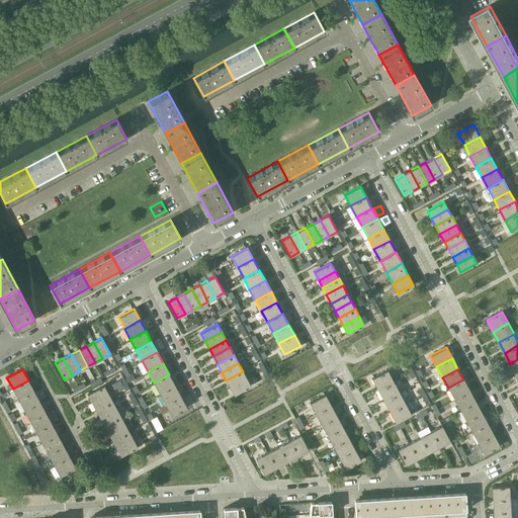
[(386,370),(371,378),(377,390),(394,381),(386,370)]
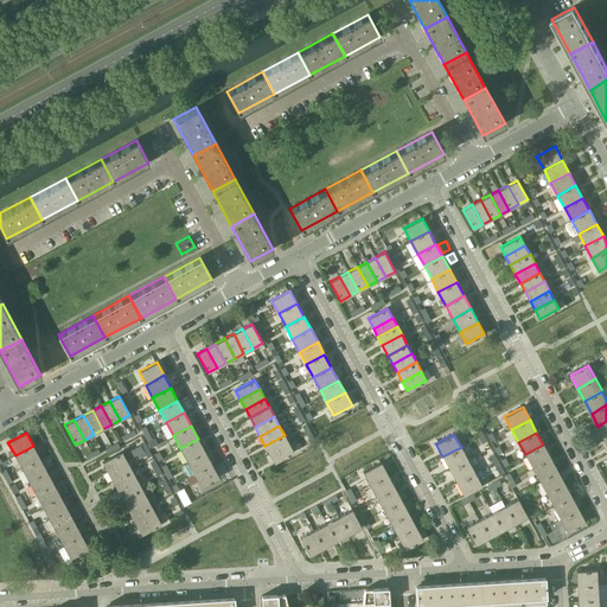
[(285,435),(264,446),(269,454),(289,443),(285,435)]
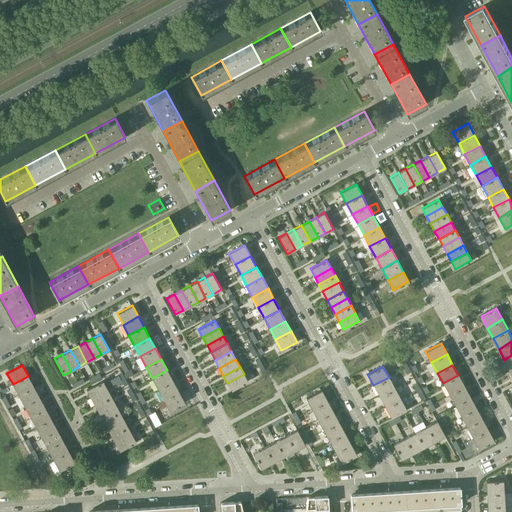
[(167,370),(152,378),(158,389),(173,381),(167,370)]
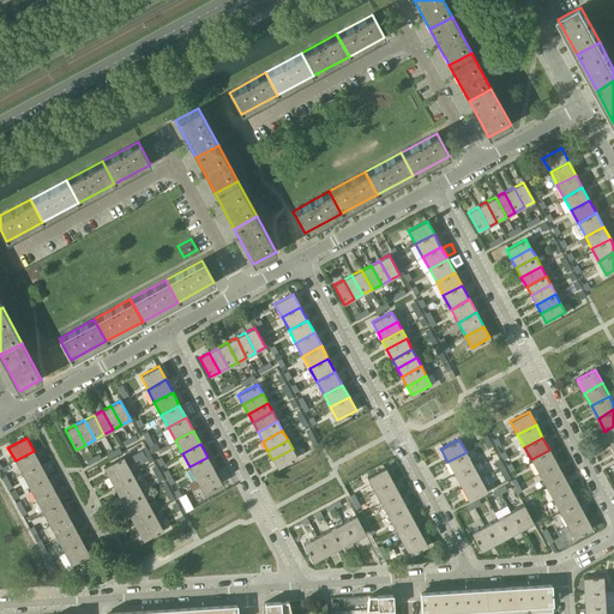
[(293,449),(272,459),(277,468),(296,457),(293,449)]
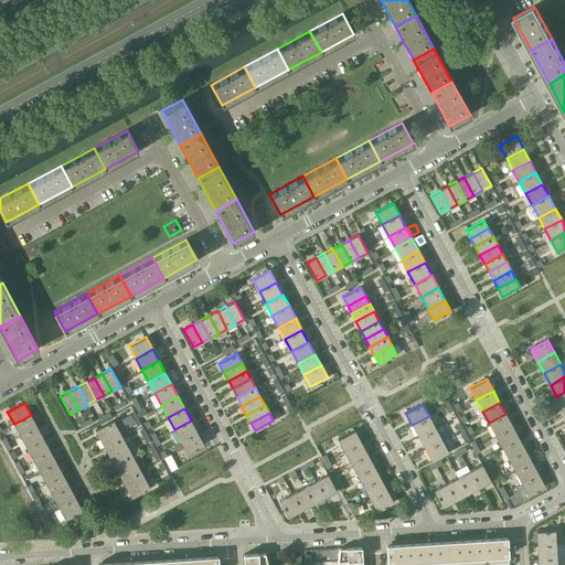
[(505,414),(489,423),(496,436),(512,427),(505,414)]
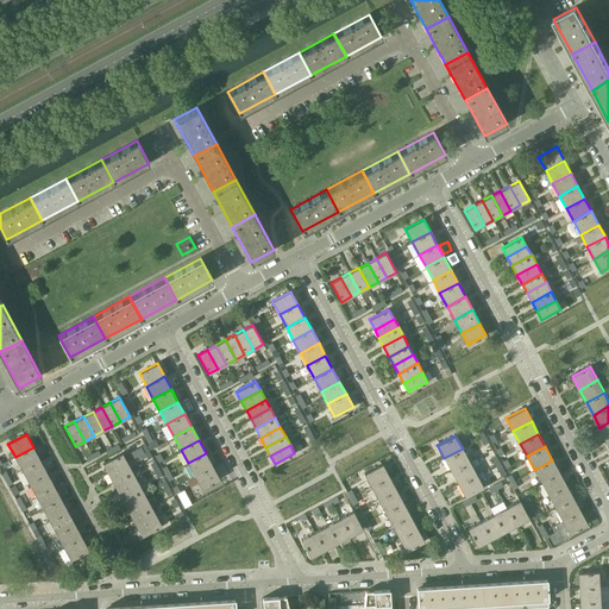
[(33,447),(16,457),(22,470),(41,460),(33,447)]
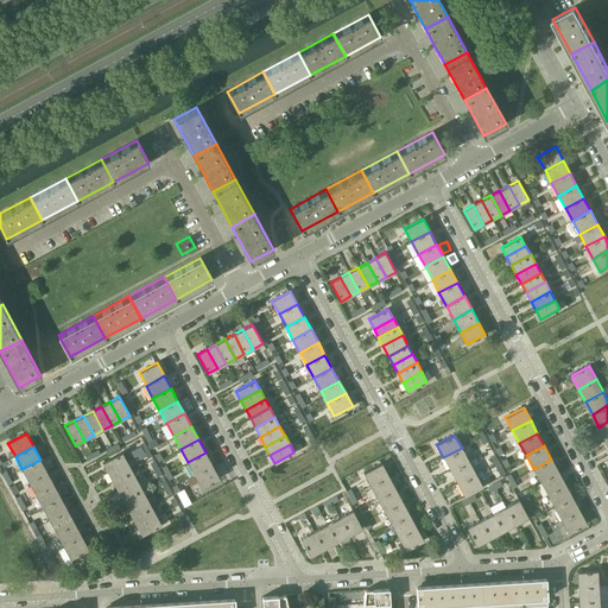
[(462,448),(443,457),(450,472),(469,461),(462,448)]
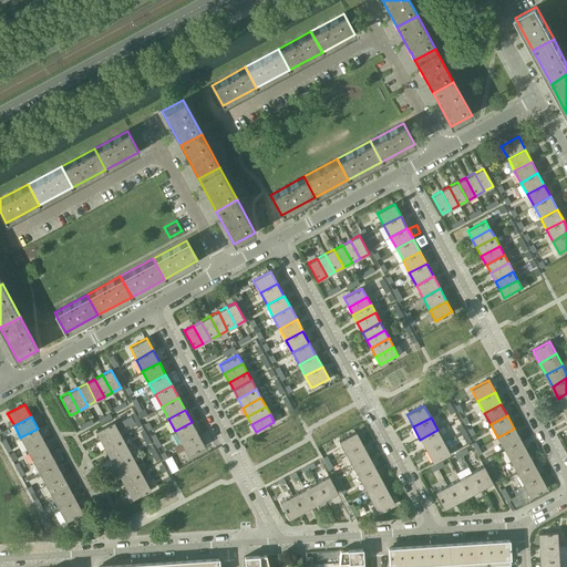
[(114,422),(95,432),(100,440),(117,430),(114,422)]
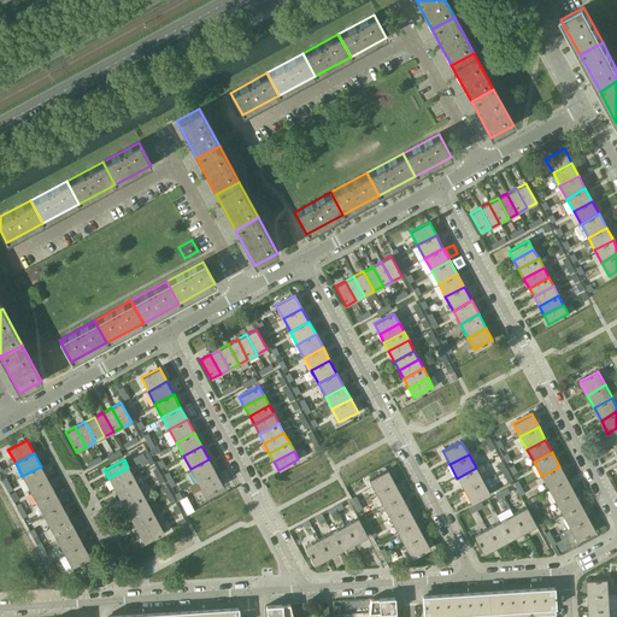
[(209,459),(191,469),(197,482),(216,472),(209,459)]
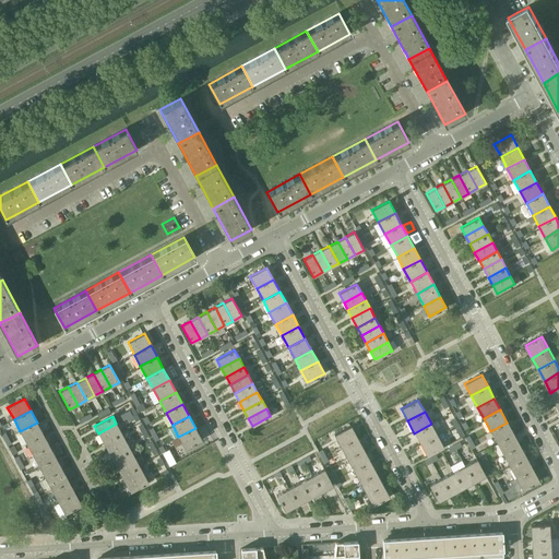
[(37,423),(20,431),(26,443),(43,435),(37,423)]
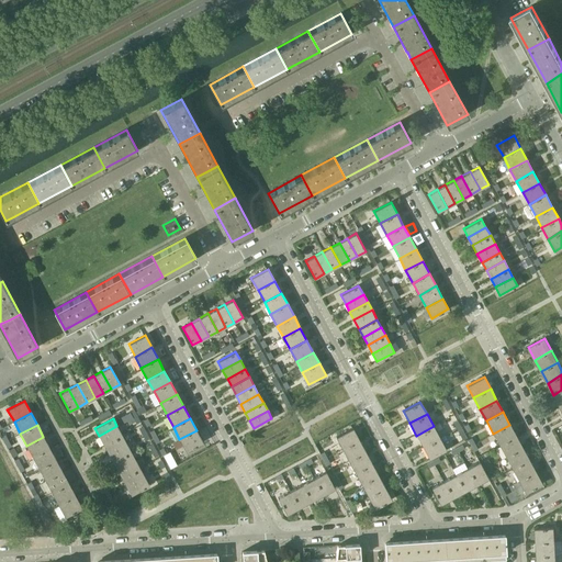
[(509,425),(493,434),(499,446),(516,437),(509,425)]
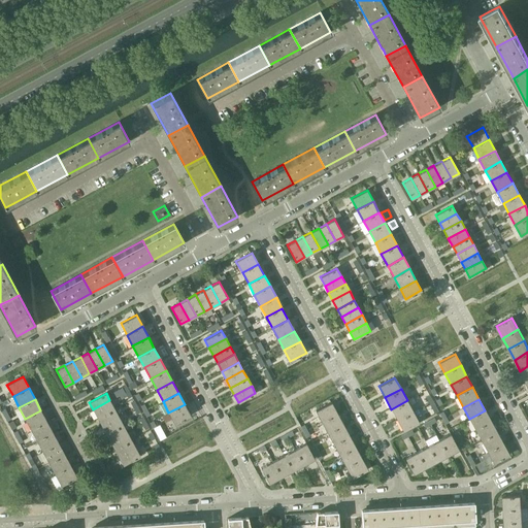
[(109,400),(93,409),(98,418),(114,408),(109,400)]
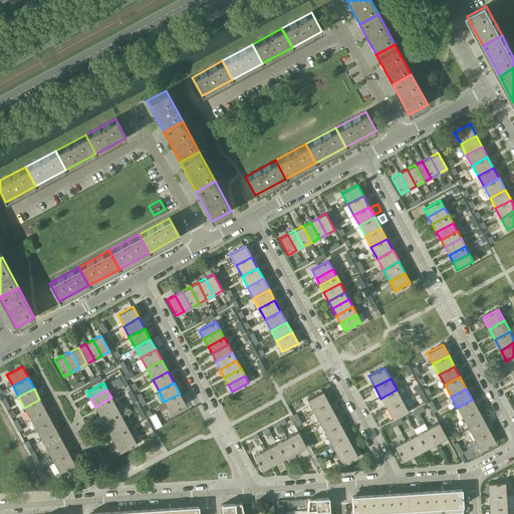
[(397,390),(380,399),(387,409),(402,401),(397,390)]
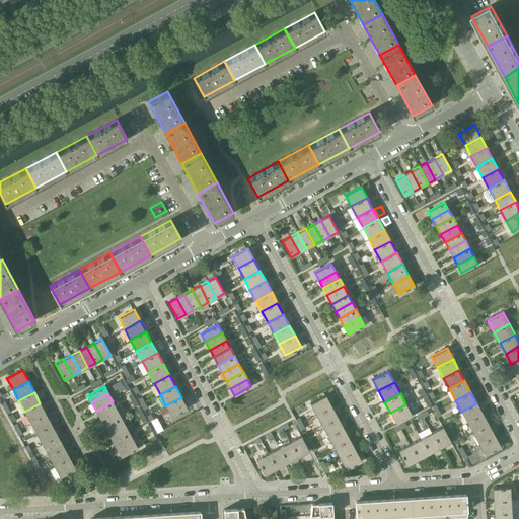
[(428,398),(425,394),(421,396),(417,398),(420,403),(424,401),(424,400),(428,398)]
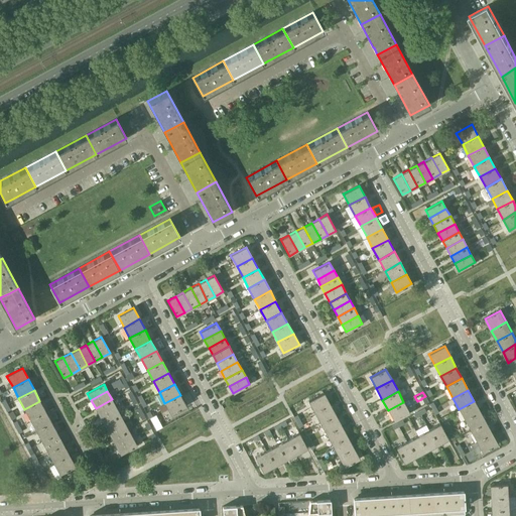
[(324,393),(308,401),(314,412),(330,403),(324,393)]
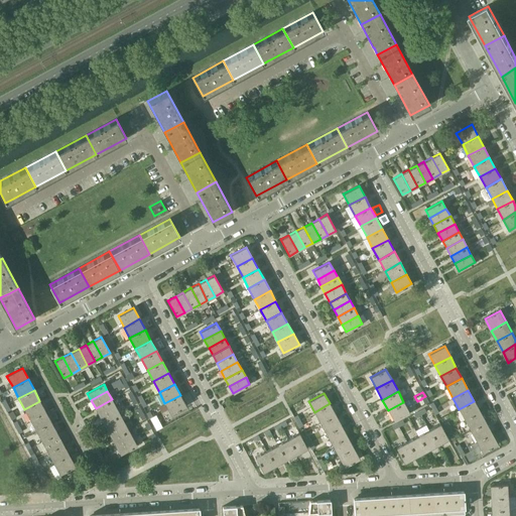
[(180,395),(164,403),(170,414),(186,406),(180,395)]
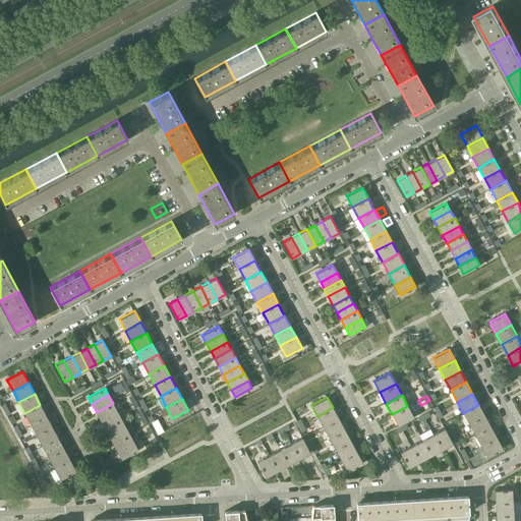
[(113,403),(97,412),(101,420),(117,411),(113,403)]
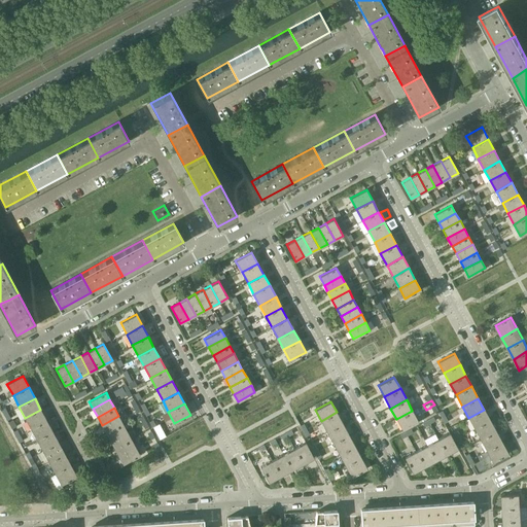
[(40,410),(25,418),(31,429),(46,420),(40,410)]
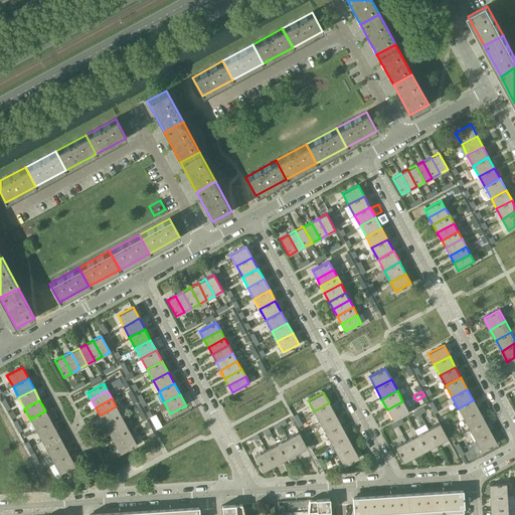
[(473,400),(458,408),(464,418),(479,410),(473,400)]
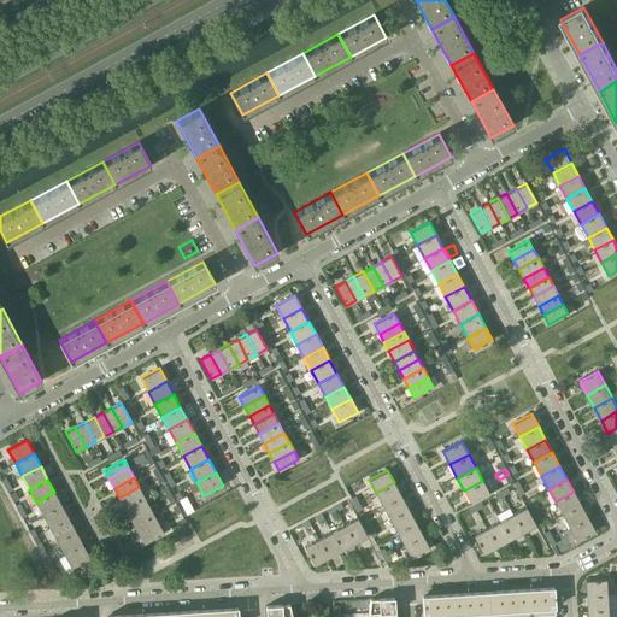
[(482,481),(464,491),(471,504),(489,494),(482,481)]
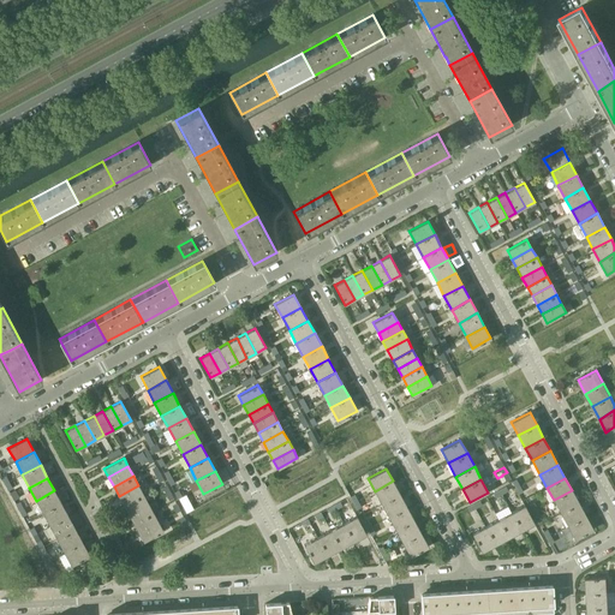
[(393,481),(375,491),(381,503),(400,494),(393,481)]
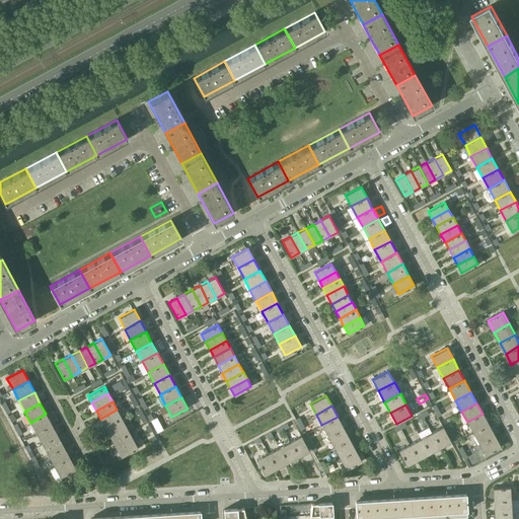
[(117,410),(100,419),(104,426),(121,418),(117,410)]
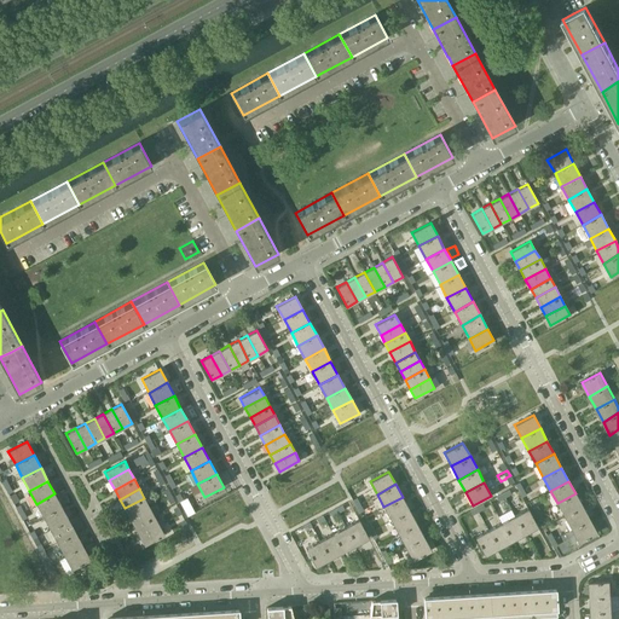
[(55,493),(36,504),(44,518),(62,507),(55,493)]
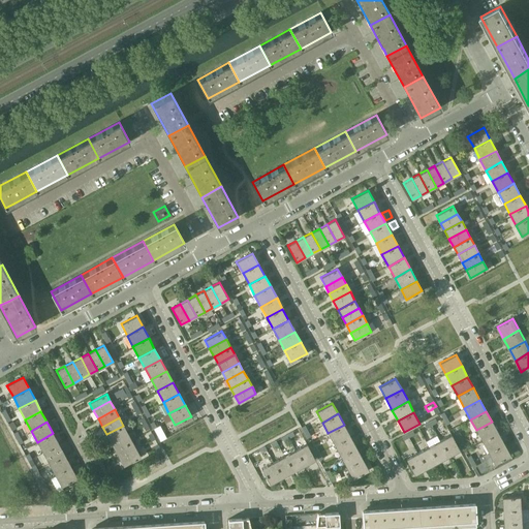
[(492,422),(476,430),(483,441),(498,433),(492,422)]
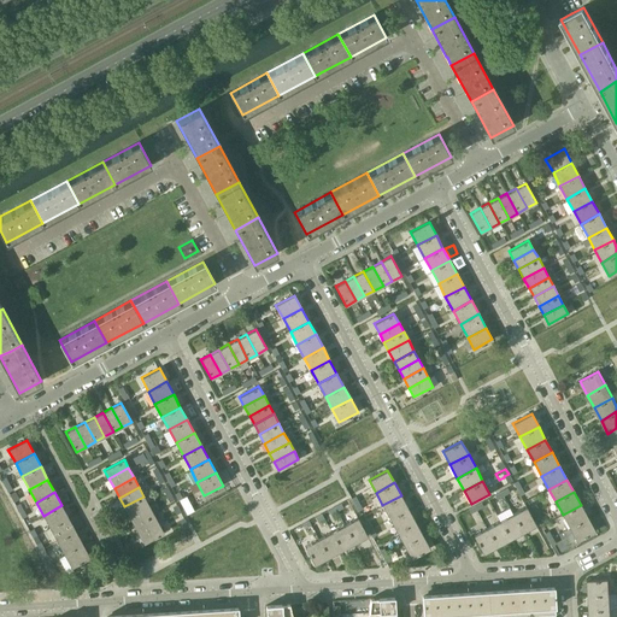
[(401,495),(382,505),(391,519),(409,510),(401,495)]
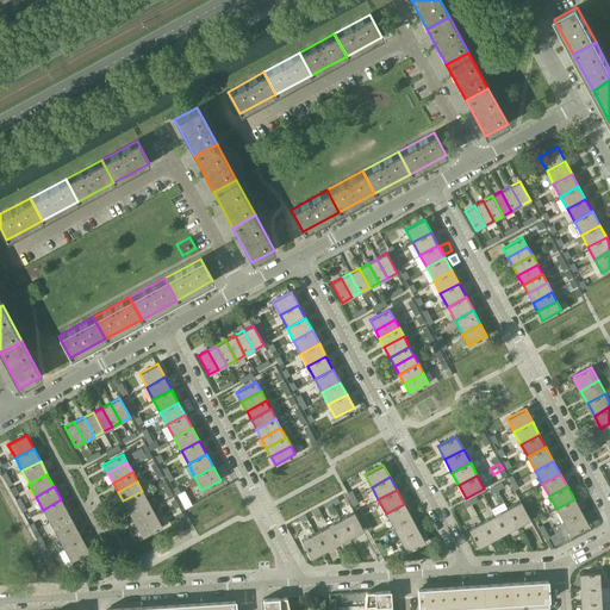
[(142,491),(123,500),(128,510),(147,499),(142,491)]
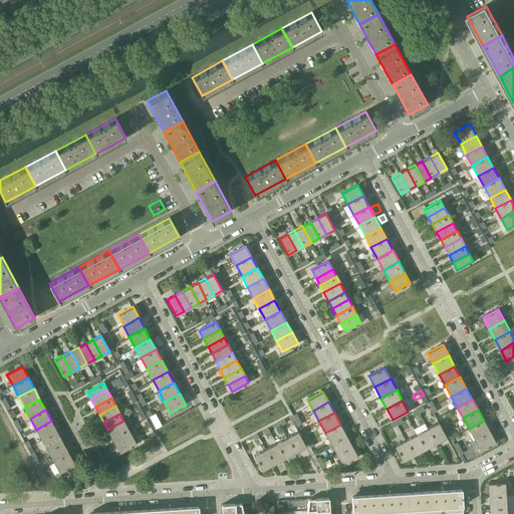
[(152,415),(149,417),(155,428),(161,425),(155,414),(152,415)]
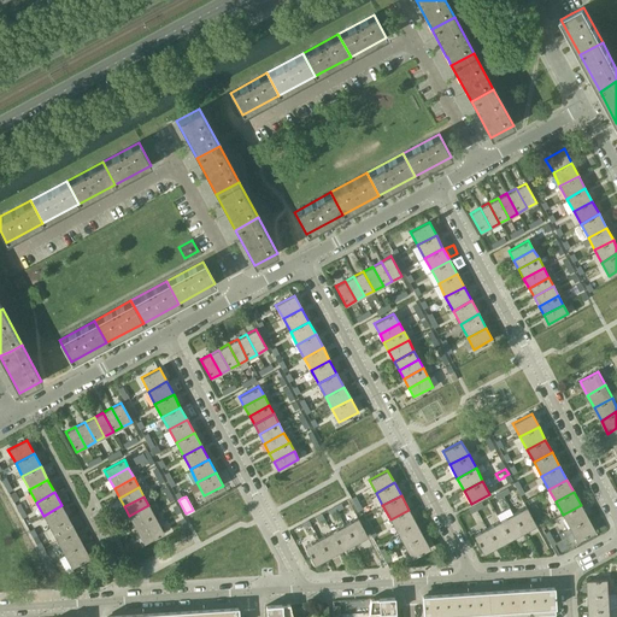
[(62,505),(43,516),(51,529),(69,518),(62,505)]
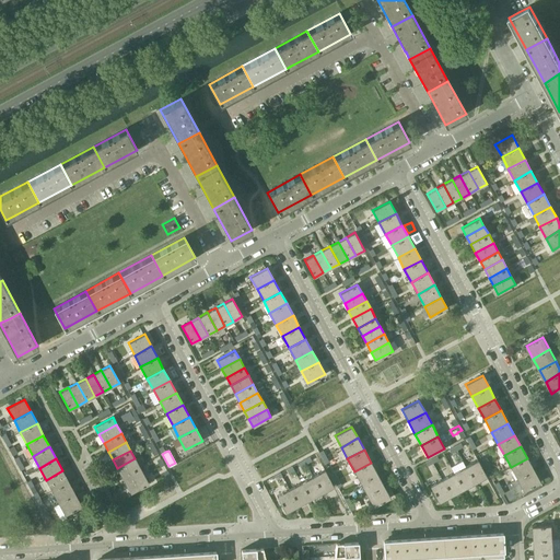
[(135,458),(117,468),(121,477),(140,467),(135,458)]
